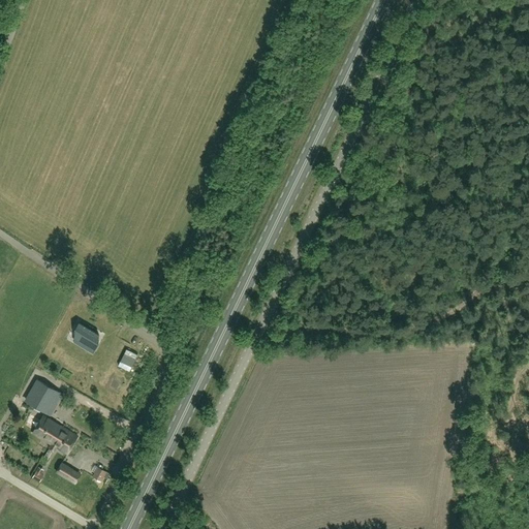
[(0,313),(0,327),(12,307),(6,304),(0,313)]
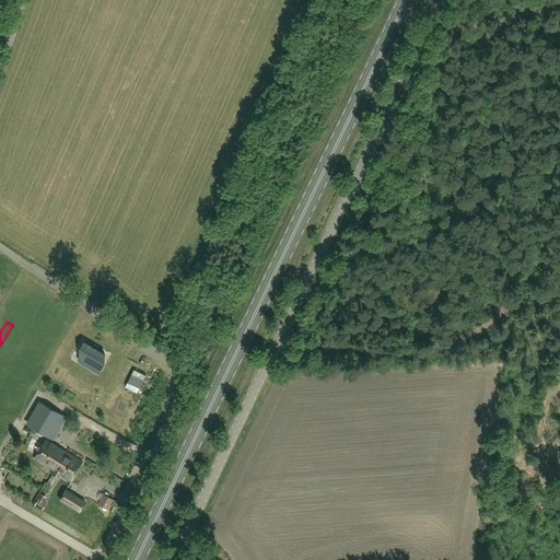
[(80,357),(100,369),(104,361),(101,358),(104,352),(85,341),(81,348),(83,350),(80,357)]
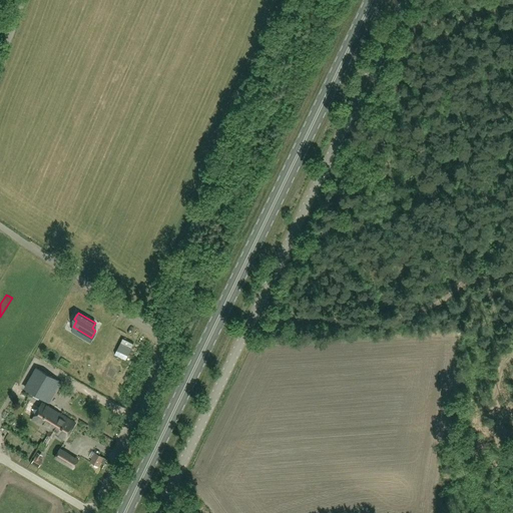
[(0,334),(7,336),(9,322),(0,320),(0,334)]
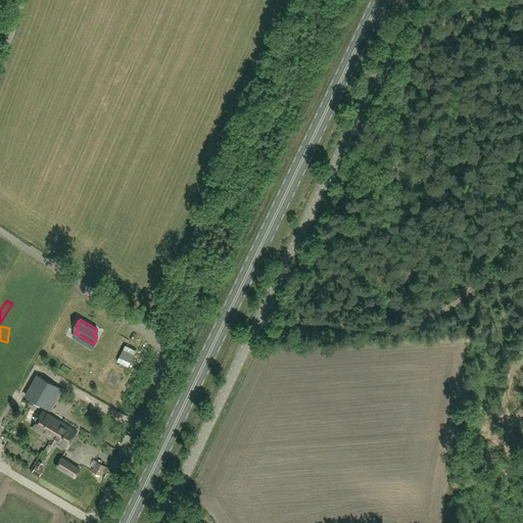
[(125,385),(147,339),(138,334),(133,343),(125,339),(106,376),(125,385)]
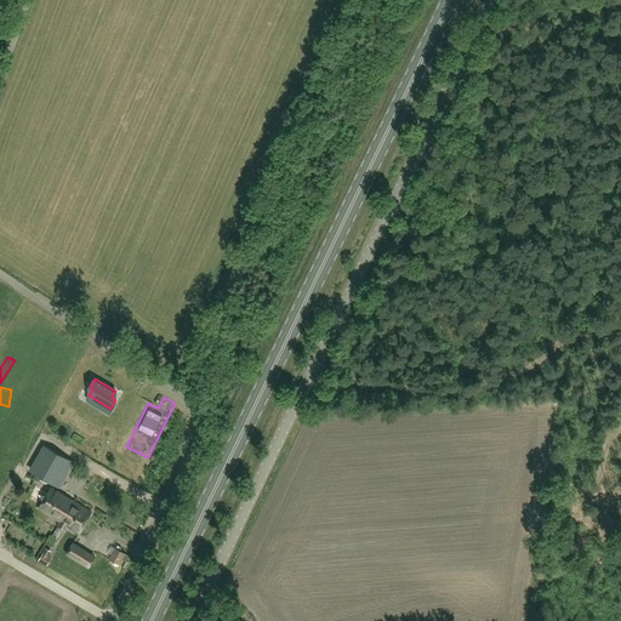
[(46,446),(32,471),(60,488),(74,462),(46,446)]
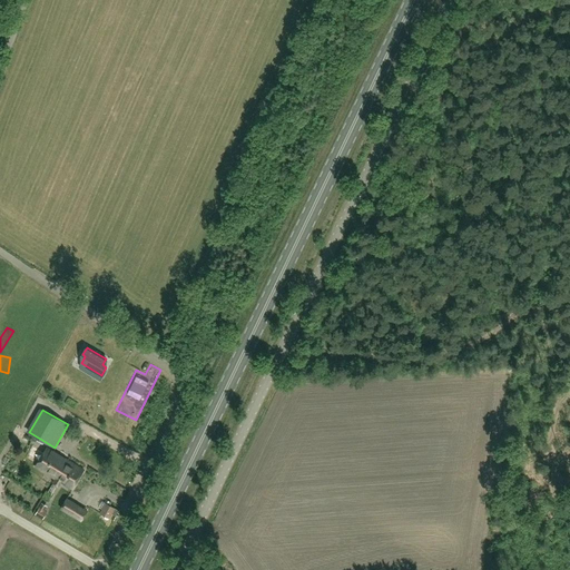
[(36,467),(56,479),(67,460),(47,448),(36,467)]
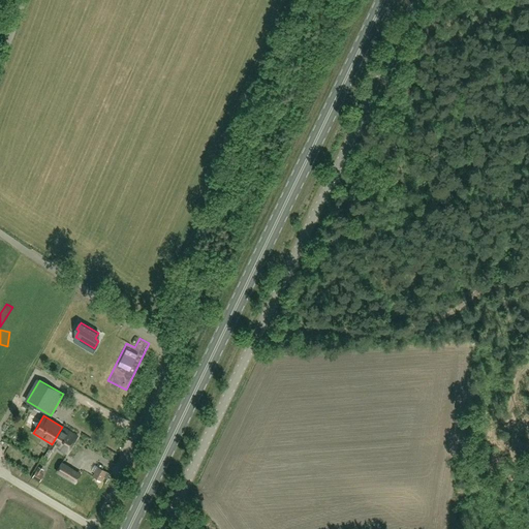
[(52,444),(49,448),(54,452),(56,447),(67,454),(78,436),(62,427),(52,444)]
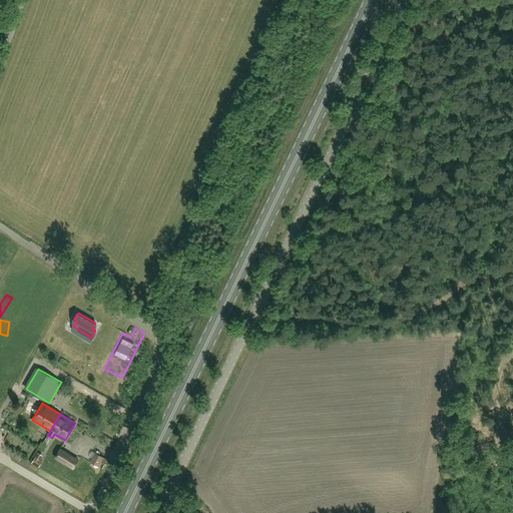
[(67,465),(72,456),(60,449),(55,458),(67,465)]
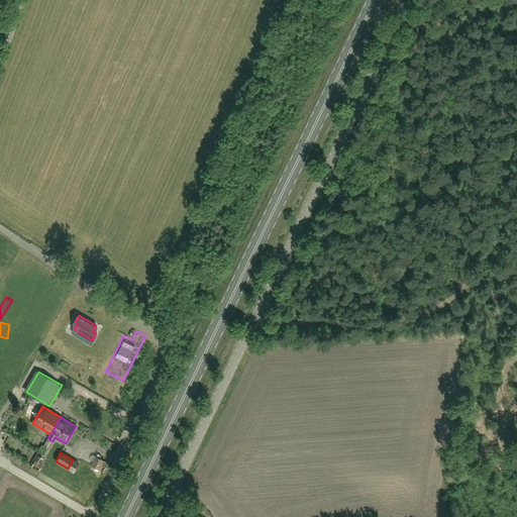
[(31,467),(38,471),(42,464),(40,462),(42,459),(38,456),(31,467)]
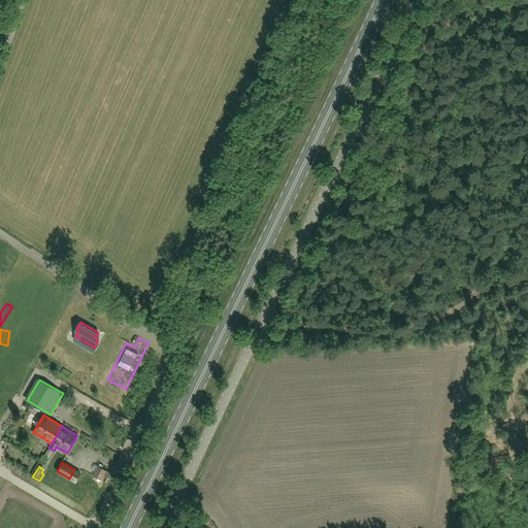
[(109,472),(106,470),(98,466),(93,475),(101,480),(103,476),(107,477),(109,472)]
